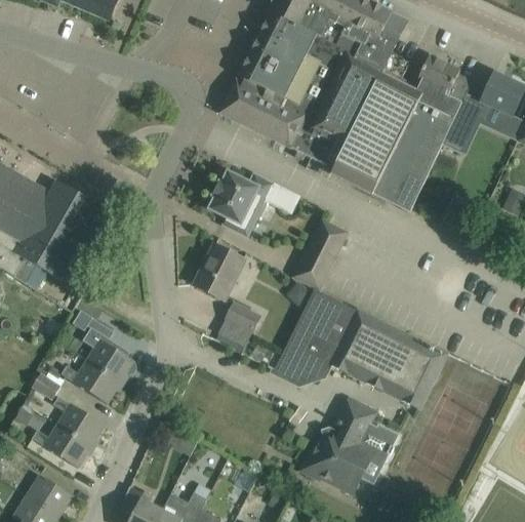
[(35,0),(37,1),(37,0),(43,0),(55,5),(57,0),(61,0),(109,19),(117,0),(35,0)]
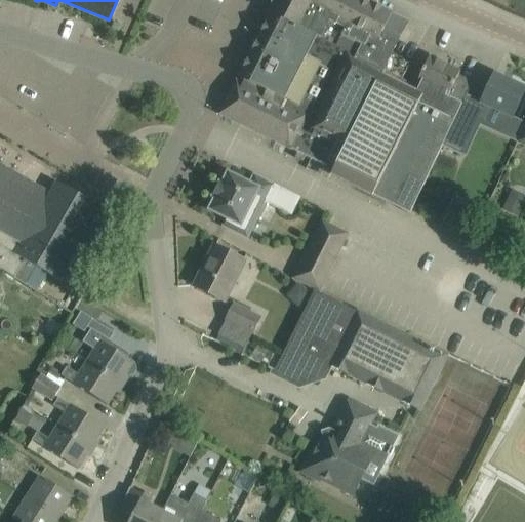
[(275,0),(238,75),(237,75),(235,80),(236,80),(219,113),(297,151),(294,156),(301,159),(305,155),(333,168),(330,173),(409,212),(420,191),(443,143),(463,98),(472,80),(457,74),(459,70),(429,55),(410,93),(417,96),(411,108),(373,90),(385,69),(382,68),(407,19),(367,0),(275,0)]
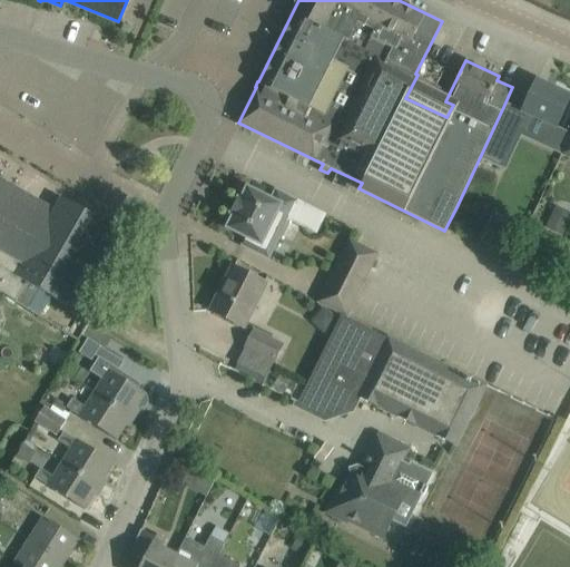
[(503,107),(481,155),(499,164),(513,133),(514,130),(540,143),(549,123),(556,126),(560,116),(569,96),(537,80),(521,111),(522,111),(521,115),(503,107)]
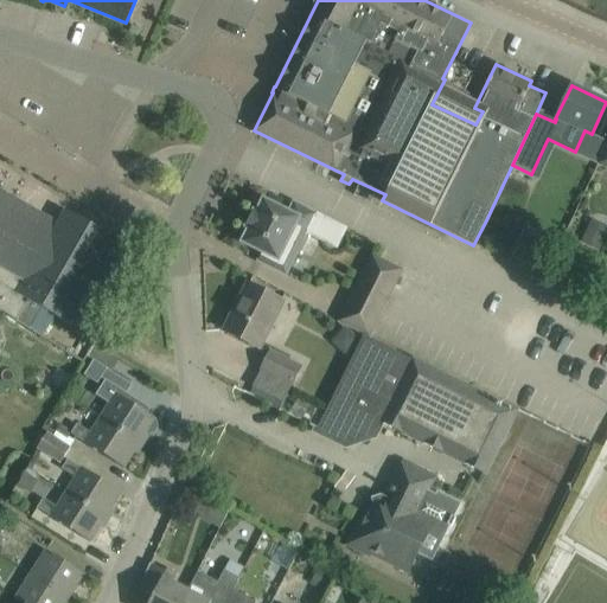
[(257,261),(286,275),(318,213),(293,201),(288,212),(263,199),(256,212),(254,211),(246,226),(249,228),(242,241),(262,251),(257,261)]
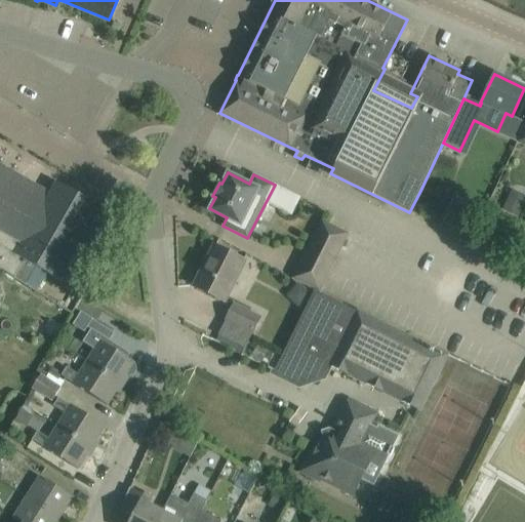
[(0,175),(0,265),(28,281),(37,266),(58,278),(61,276),(73,283),(105,227),(92,219),(101,206),(57,181),(45,202),(0,175)]
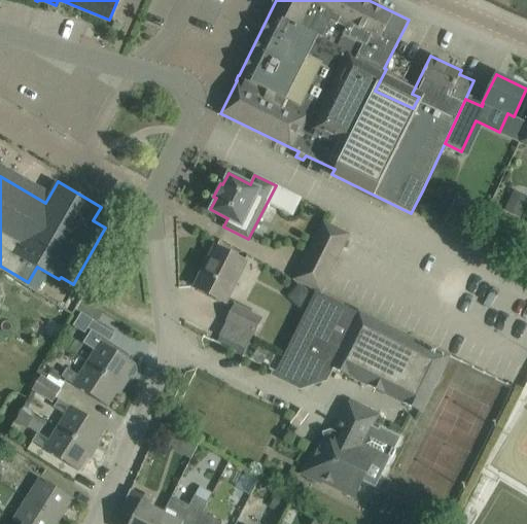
[(526,196),(512,189),(502,209),(519,216),(526,199),(526,196)]
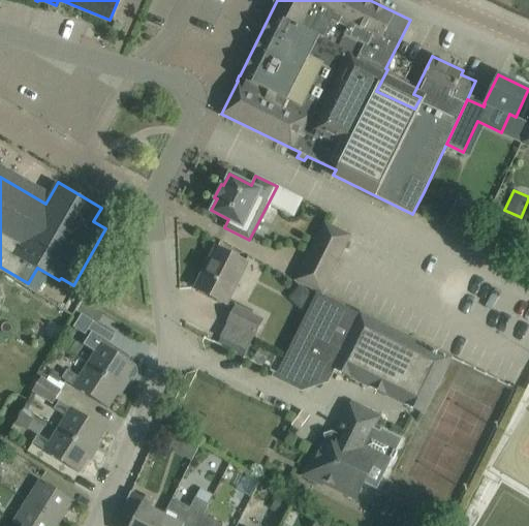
[(474,206),(468,219),(481,223),(487,212),(474,206)]
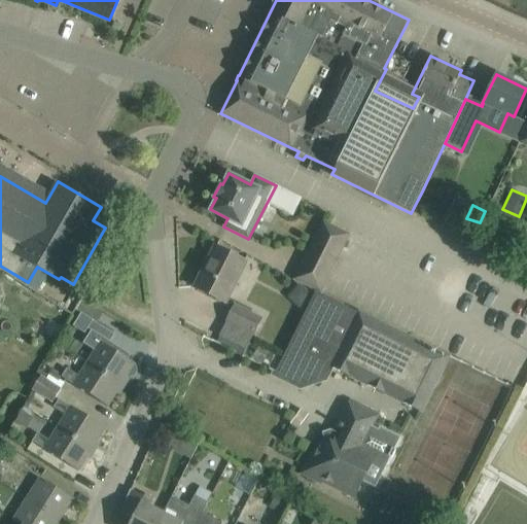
[(319,291),(349,233),(329,223),(300,282),(319,291)]
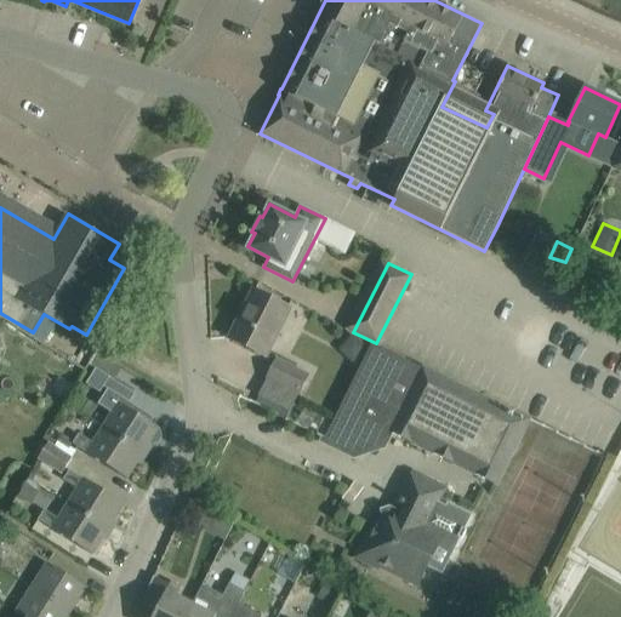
[(241,314),(229,337),(265,354),(289,307),(254,289),(245,307),(248,308),(244,315),(241,314)]
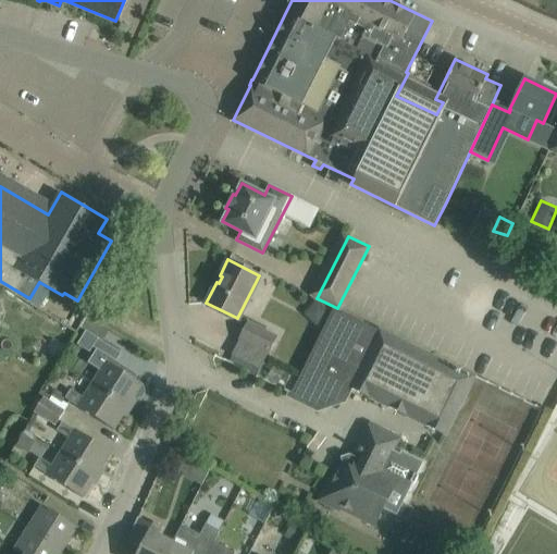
[(314,298),(309,305),(308,317),(317,324),(329,310),(314,298)]
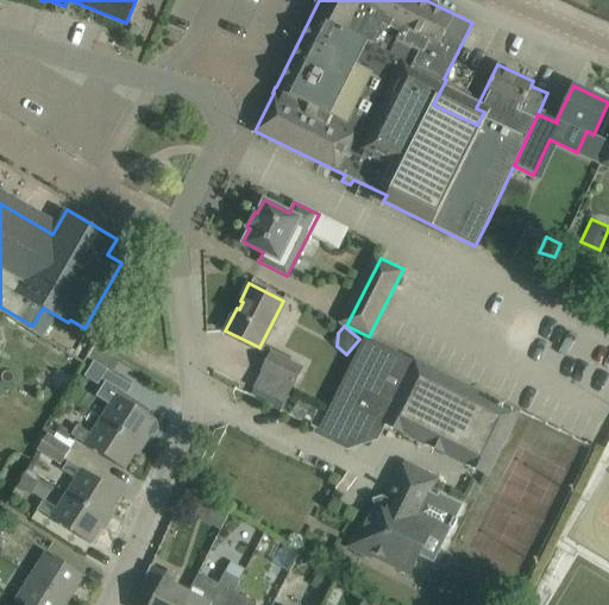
[(378,438),(385,423),(487,474),(519,410),(414,358),(413,359),(369,338),(320,427),(312,423),(311,426),(314,427),(312,432),(347,448),(378,438)]
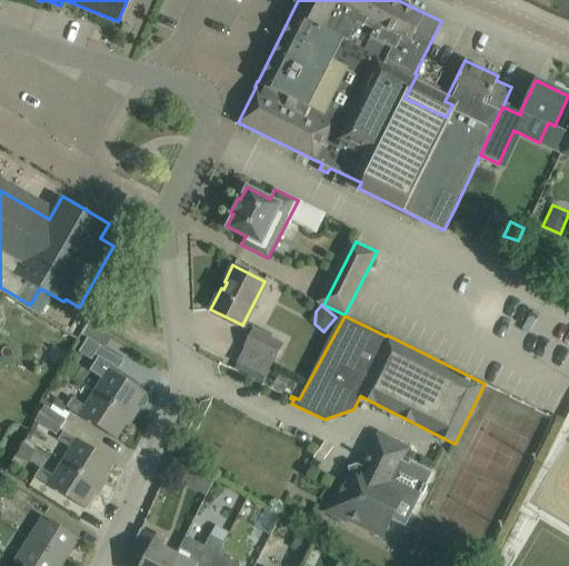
[(237,360),(265,375),(281,343),(269,337),(272,333),(257,325),(253,329),(237,360)]
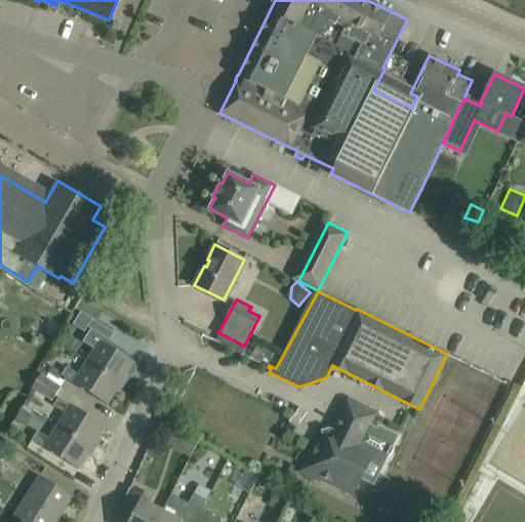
[(84,330),(92,318),(81,310),(73,323),(84,330)]
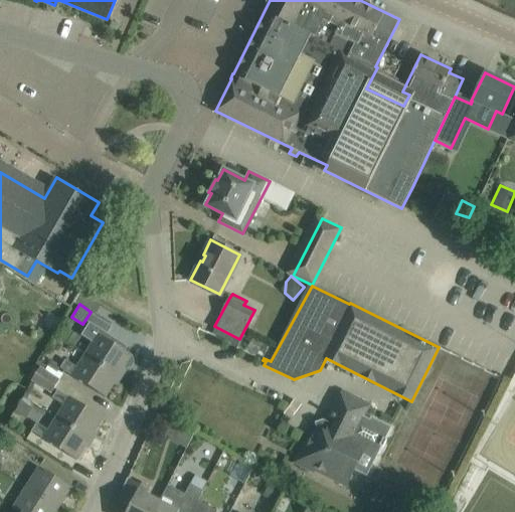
[(93,341),(84,353),(119,374),(124,366),(126,367),(131,365),(133,361),(133,356),(131,355),(132,354),(125,349),(128,345),(89,320),(80,333),(93,341)]
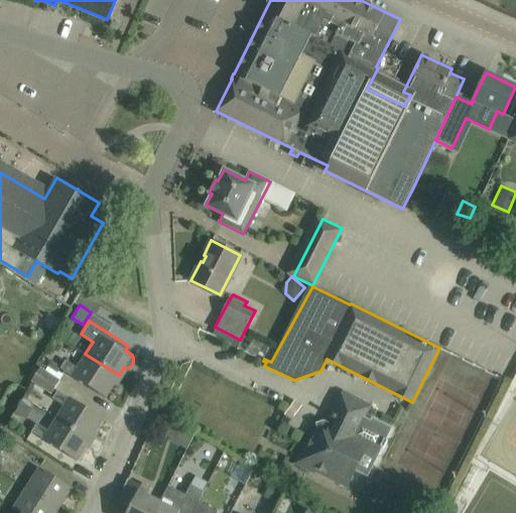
[(119,375),(85,354),(77,366),(66,359),(60,367),(72,374),(72,375),(89,385),(106,396),(119,375)]
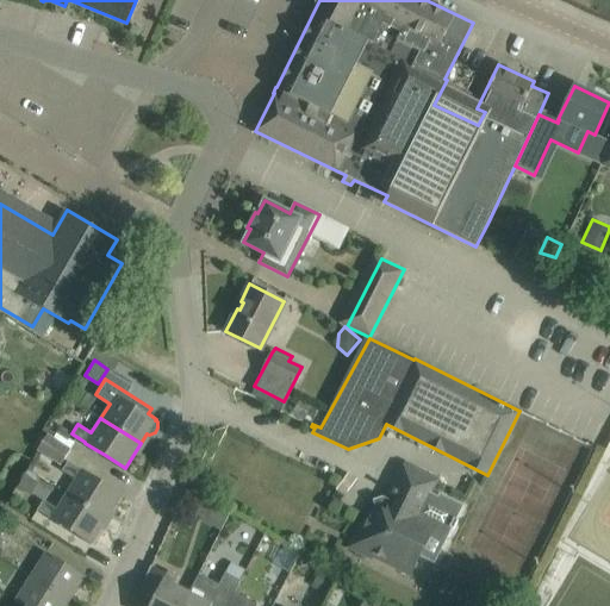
[(60,463),(70,447),(47,431),(36,448),(60,463)]
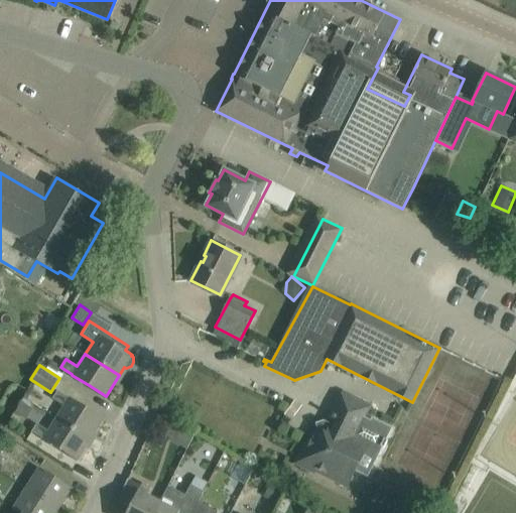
[(65,404),(56,416),(90,438),(103,417),(70,396),(57,389),(52,397),(65,404)]
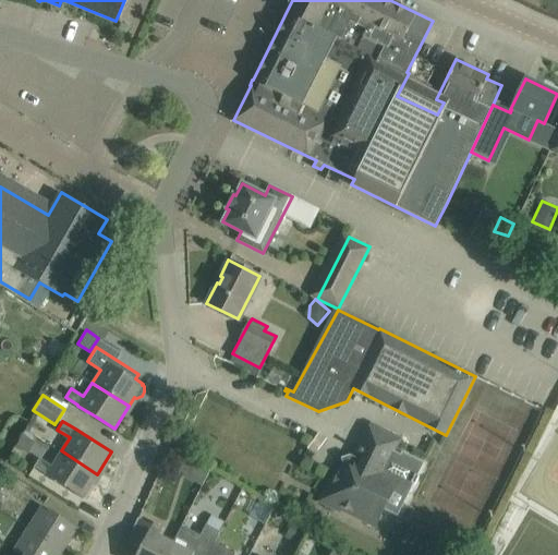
[(397,437),(372,425),(359,450),(364,454),(359,465),(353,462),(343,466),(335,483),(330,480),(322,498),(339,508),(342,503),(375,519),(390,487),(405,495),(423,460),(401,450),(400,454),(391,449),(397,437)]
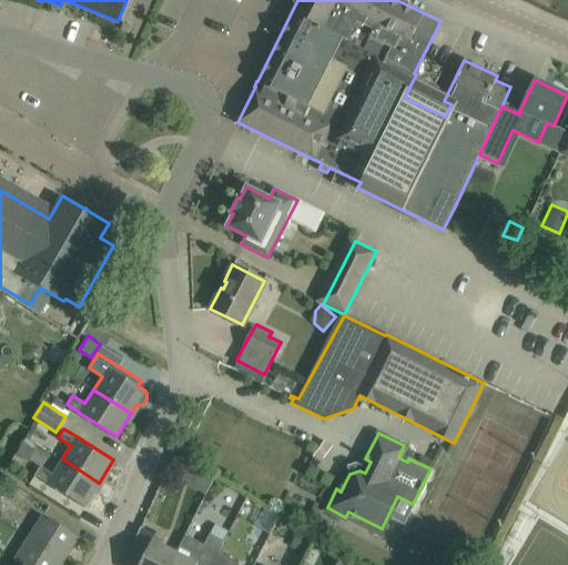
[(26,436),(22,440),(31,445),(33,441),(29,439),(26,436)]
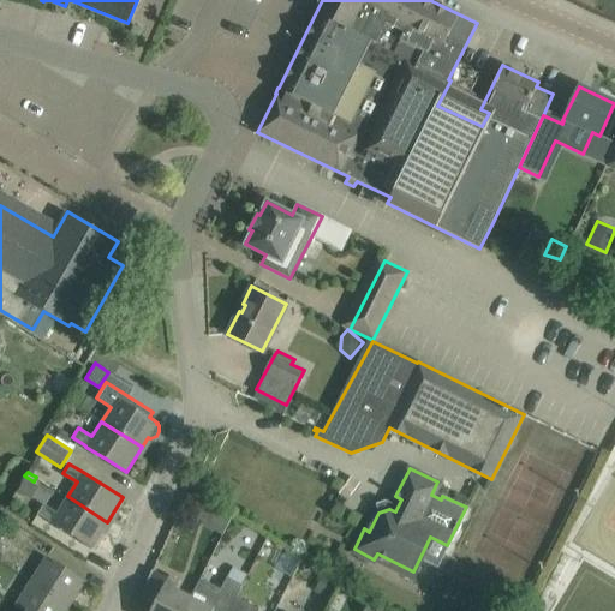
[(24,475),(16,489),(29,497),(37,484),(34,481),(24,475)]
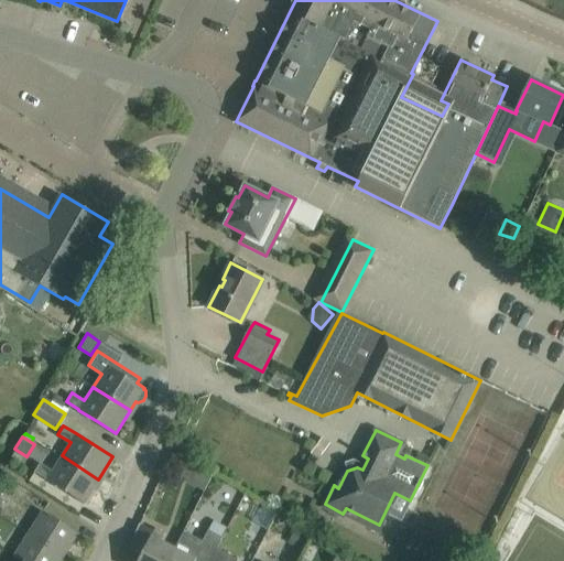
[(175,448),(169,460),(191,473),(198,462),(175,448)]
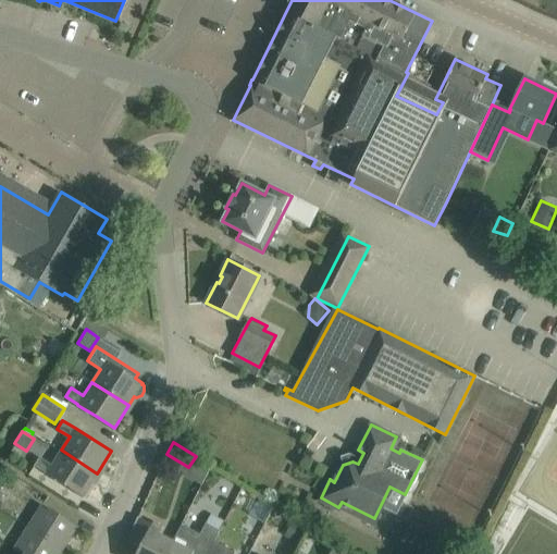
[(97,474),(61,450),(52,464),(40,455),(35,464),(47,472),(83,495),(97,474)]
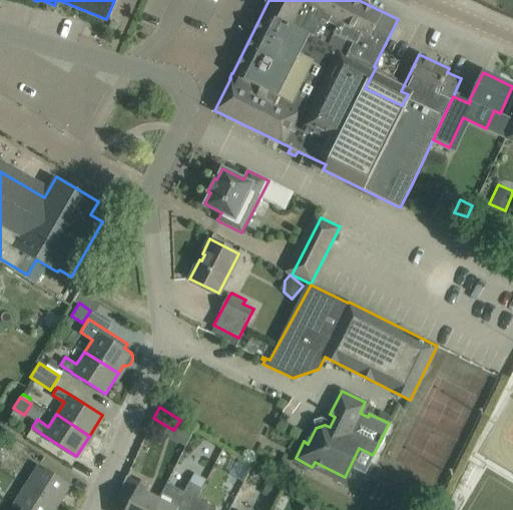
[(39,463),(26,483),(58,503),(71,484),(39,463)]
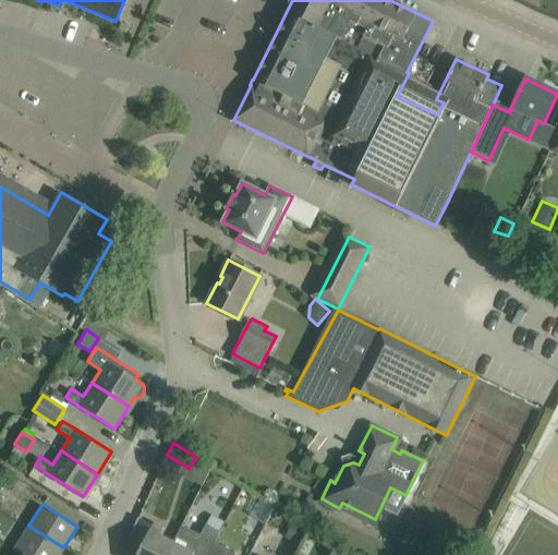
[(135,554),(166,554),(173,541),(159,534),(164,526),(154,521),(135,554)]
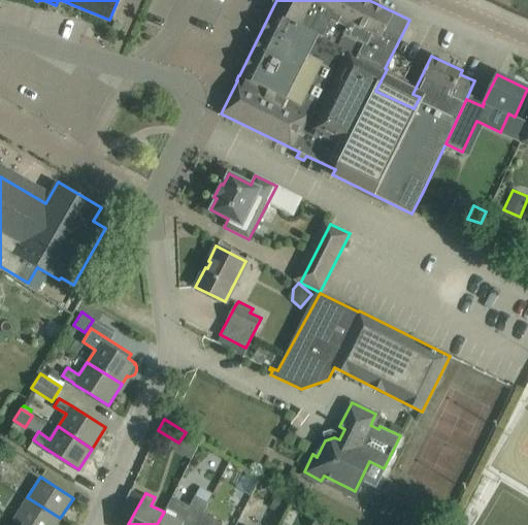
[(194,524),(207,500),(195,494),(190,504),(172,495),(164,512),(157,524),(194,524)]
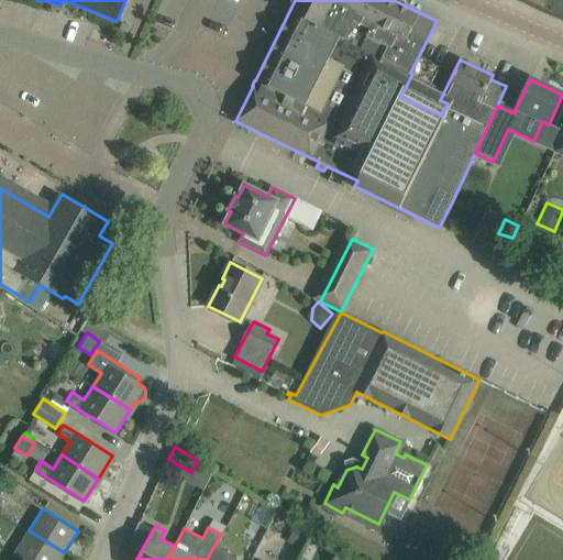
[(29,530),(15,552),(28,559),(58,559),(64,552),(29,530)]
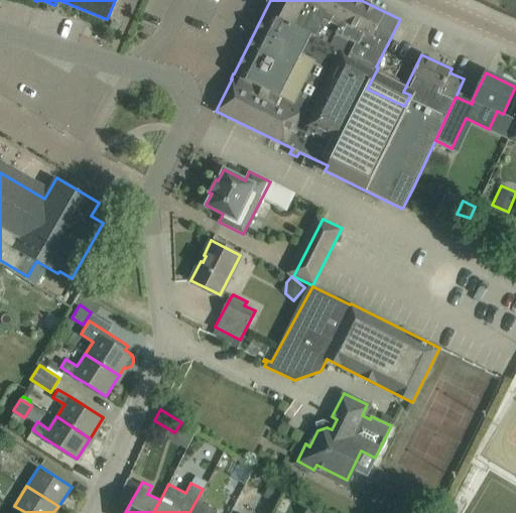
[(216,512),(219,510),(199,499),(204,489),(203,489),(189,512),(216,512)]
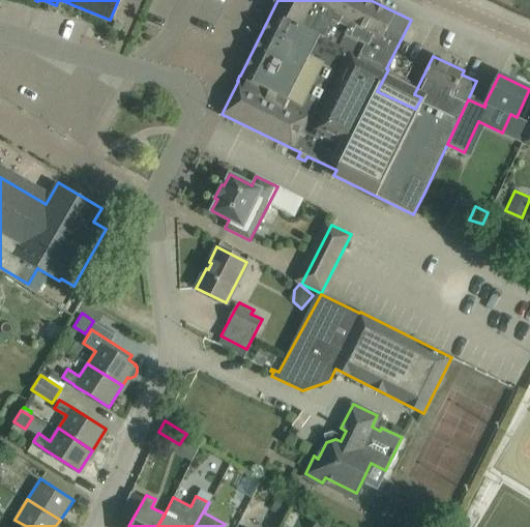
[(442,526),(443,526),(423,517),(417,526),(442,526)]
